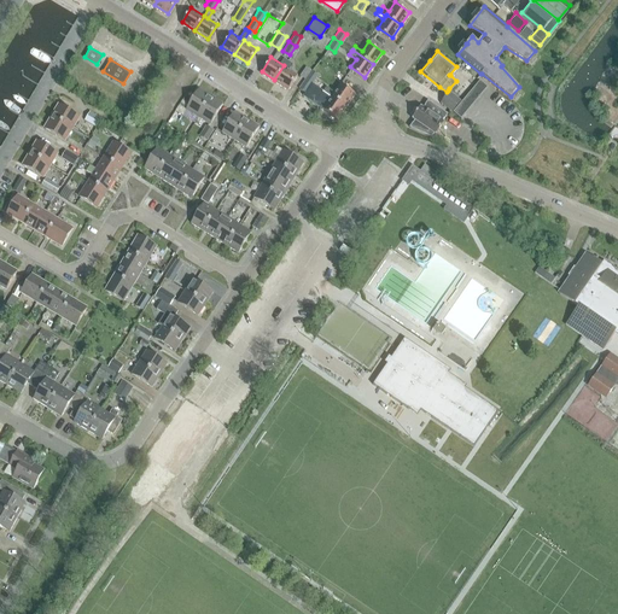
[(284,65),(274,80),(287,88),(297,74),(284,65)]
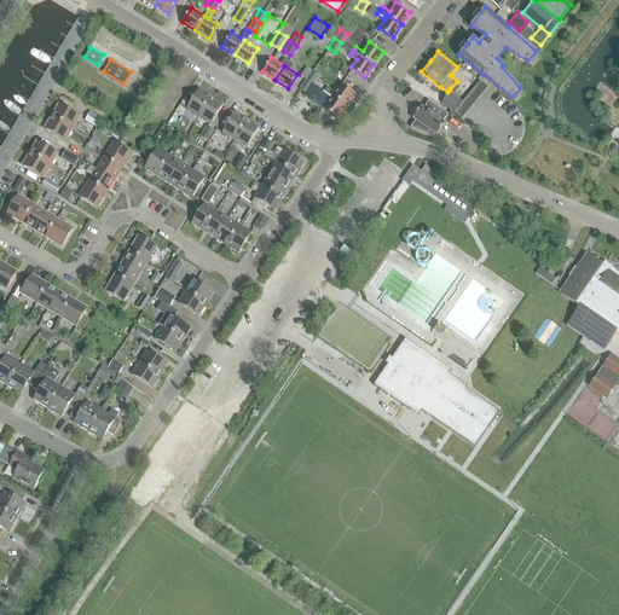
[(305,77),(312,82),(313,81),(318,73),(311,68),(305,77)]
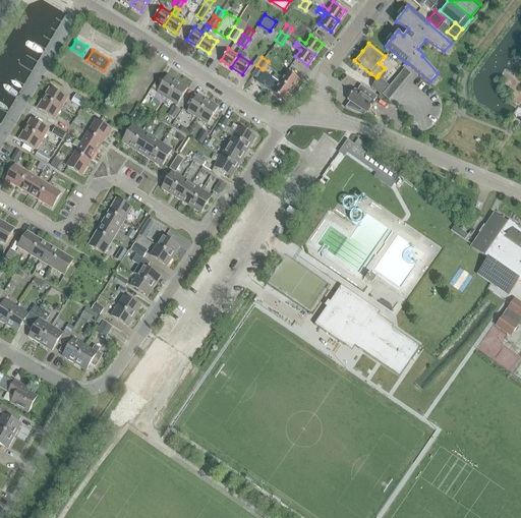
[(257,76),(263,69),(256,65),(251,72),(256,75),(257,76)]
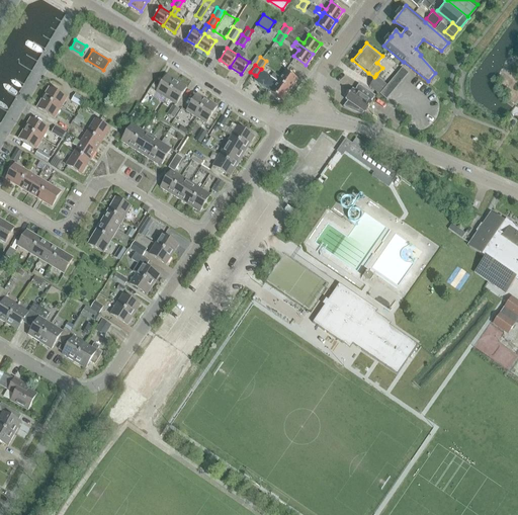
[(262,68),(261,69),(256,76),(255,75),(254,77),(270,89),(270,90),(282,98),(289,88),(277,79),(271,74),(262,68)]
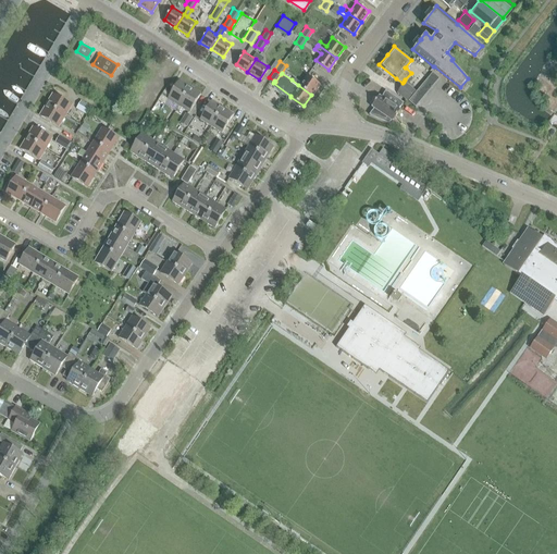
[(298,85),(311,95),(320,83),(306,74),(301,81),(294,76),(292,79),(298,85)]
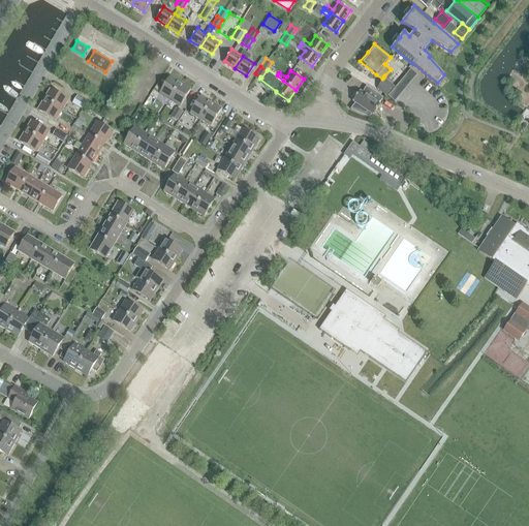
[(169,98),(180,81),(170,74),(159,92),(169,98)]
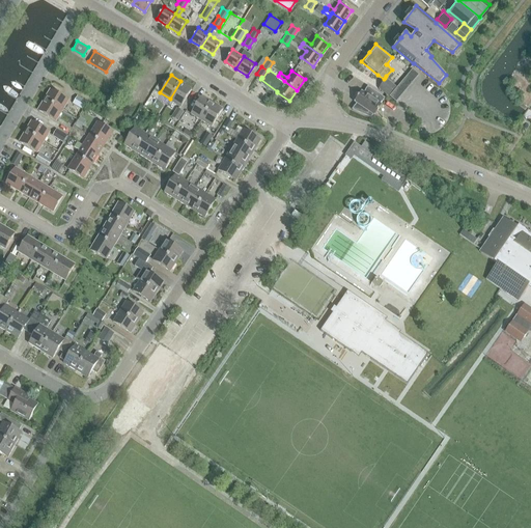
[(394,85),(385,78),(384,79),(379,85),(388,93),(394,85)]
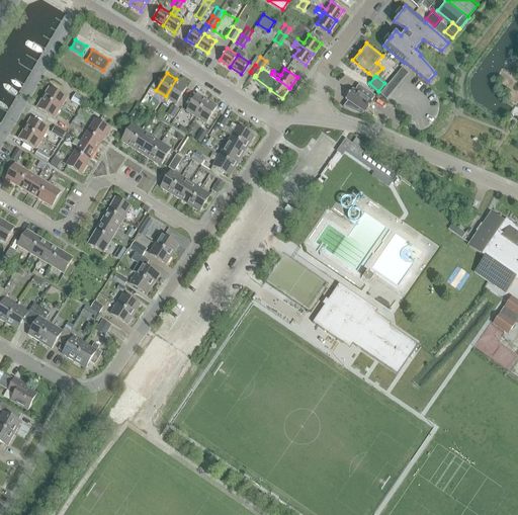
[(176,79),(166,96),(176,102),(186,85),(176,79)]
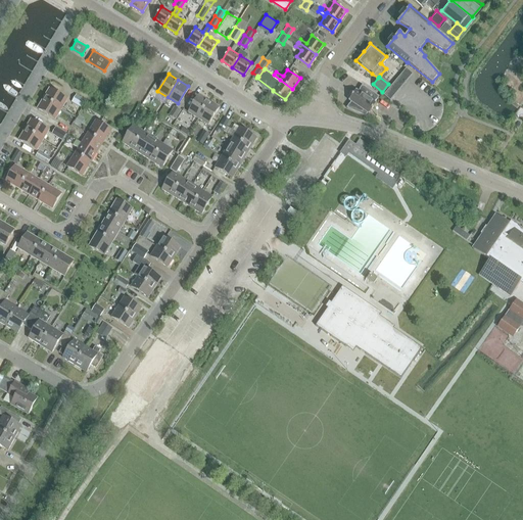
[(378,94),(362,83),(358,89),(355,88),(348,98),(350,99),(346,105),(365,113),(367,110),(369,111),(376,101),(374,100),(378,94)]
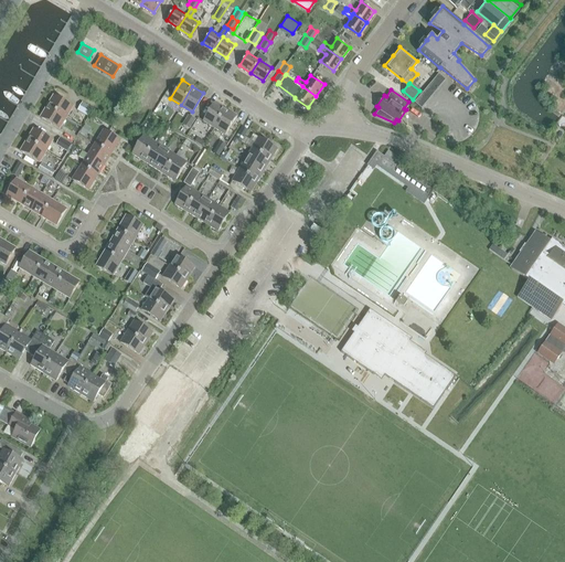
[(46,104),(66,115),(73,105),(53,93),(46,104)]
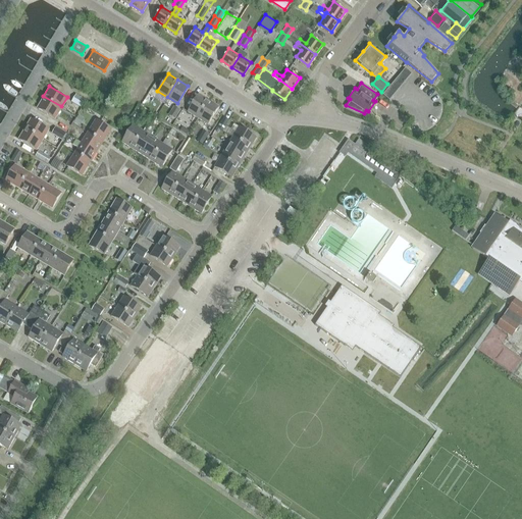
[(82,106),(87,98),(75,92),(71,99),(82,106)]
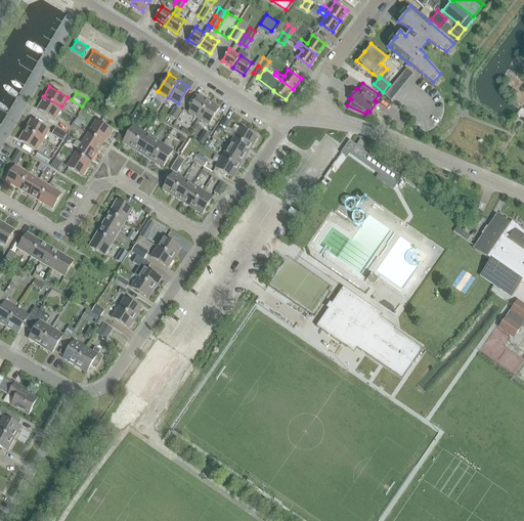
[(199,117),(209,99),(199,93),(188,111),(199,117)]
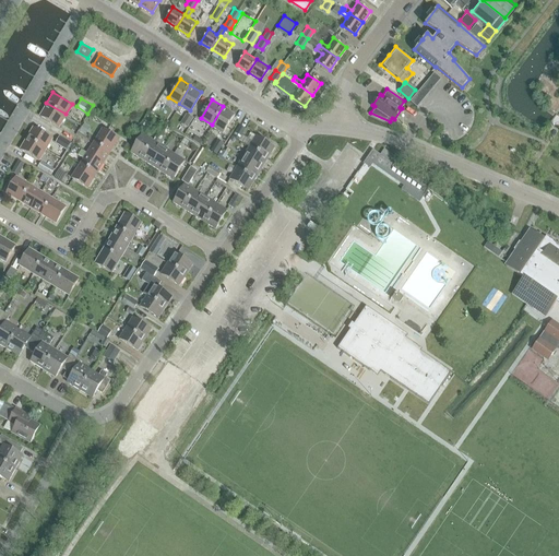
[(59,125),(66,114),(46,103),(39,114),(59,125)]
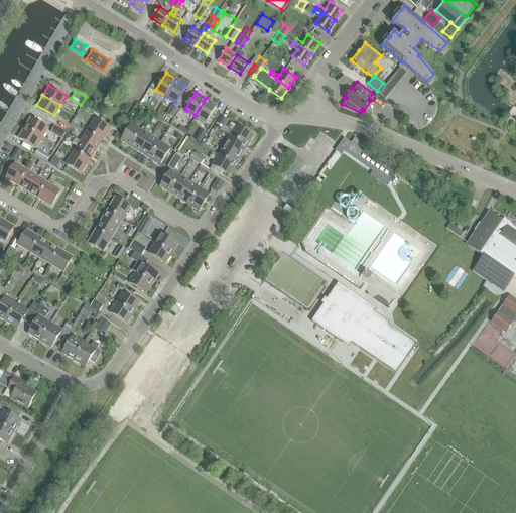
[(206,98),(196,115),(206,121),(216,104),(206,98)]
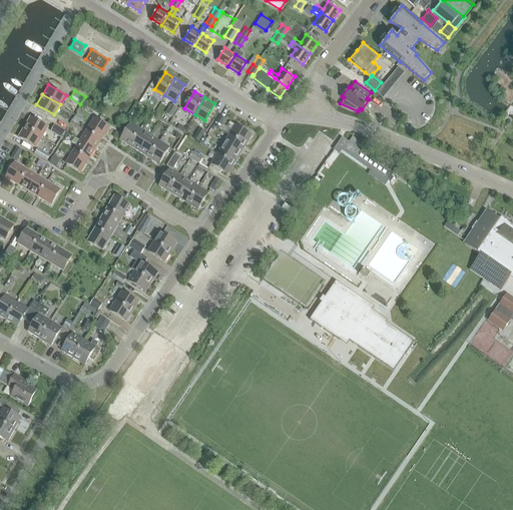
[(172,114),(177,106),(170,102),(165,110),(172,114)]
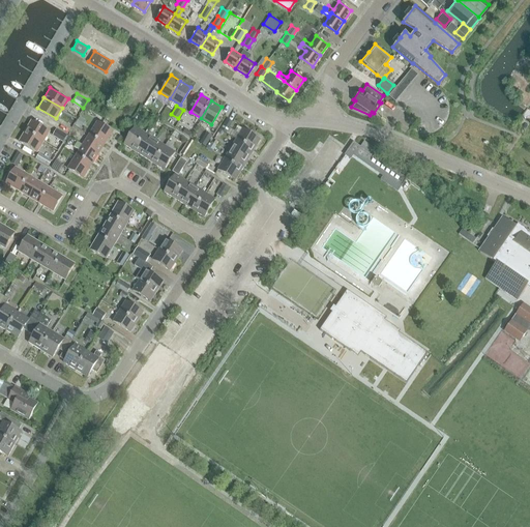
[(76,121),(81,124),(85,118),(80,115),(76,121)]
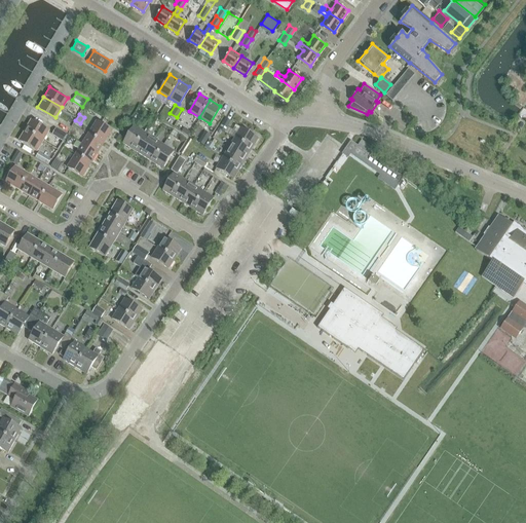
[(224,129),(230,119),(225,115),(218,125),(224,129)]
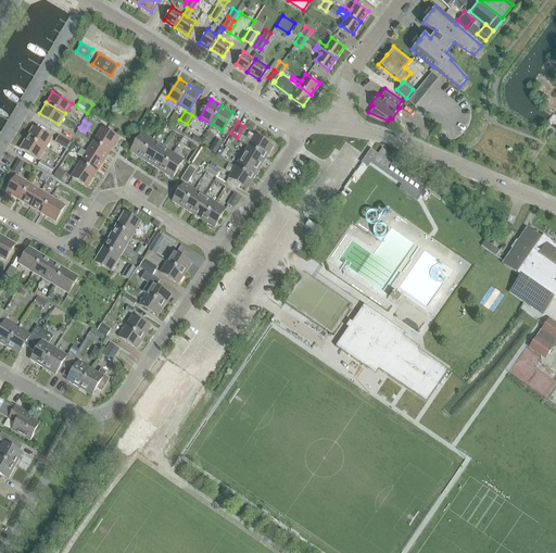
[(26,135),(46,147),(52,135),(33,124),(26,135)]
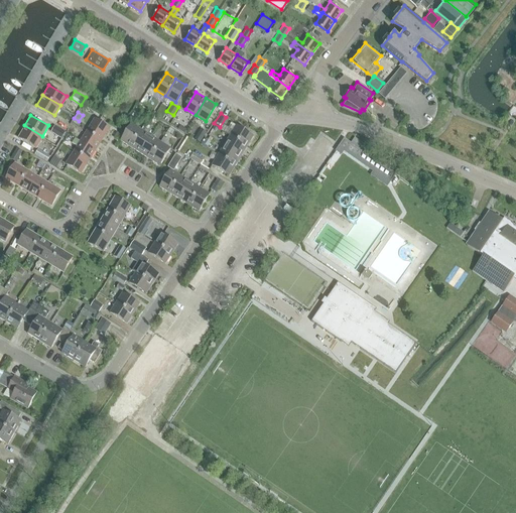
[(70,122),(59,116),(55,123),(66,129),(70,122)]
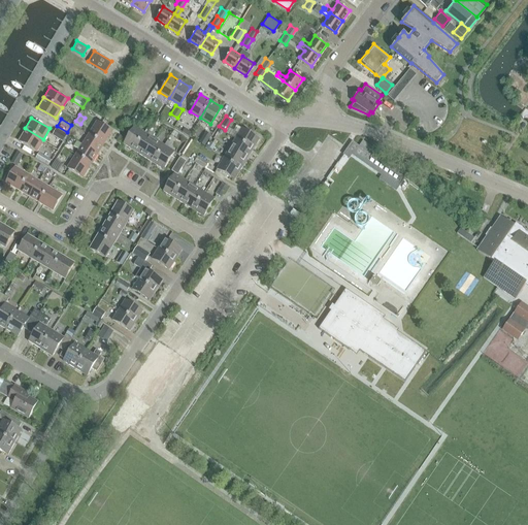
[(89,132),(103,141),(112,128),(97,119),(89,132)]
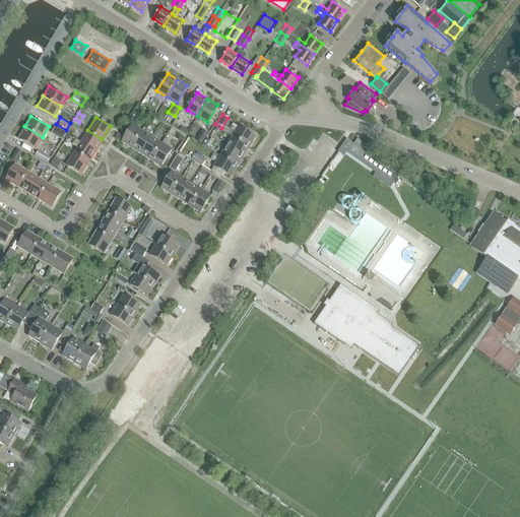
[(131,146),(139,134),(142,129),(132,123),(121,139),(131,146)]
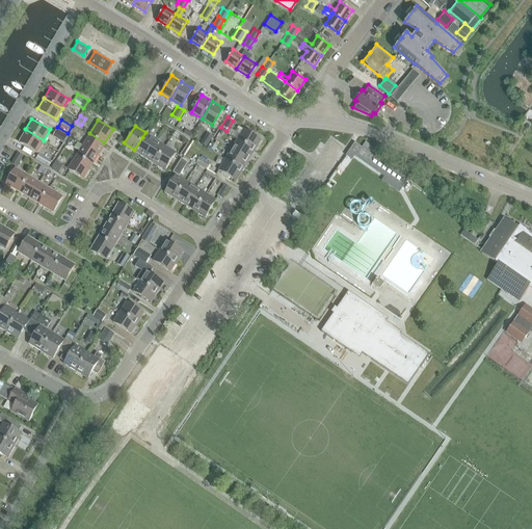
[(63,140),(68,133),(56,127),(52,133),(63,140)]
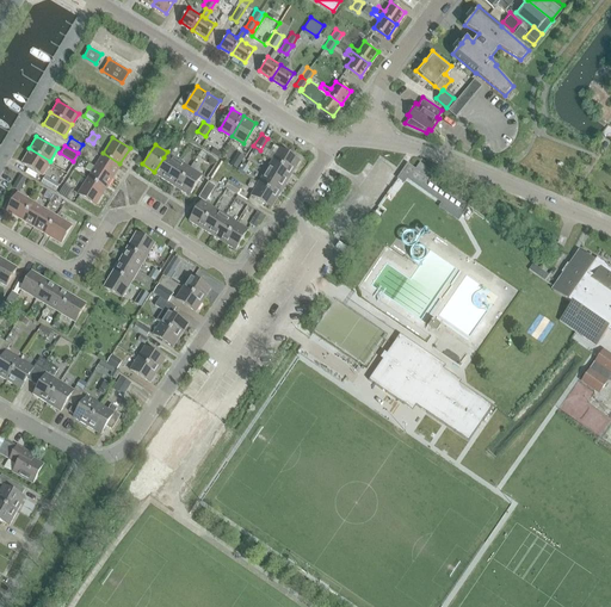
[(218,155),(222,150),(214,146),(210,150),(218,155)]
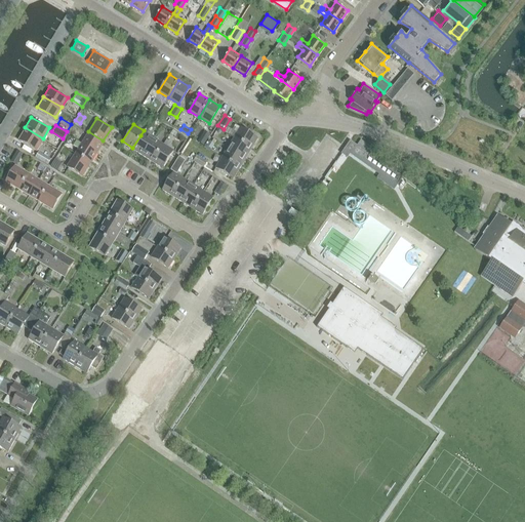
[(234,135),(251,147),(257,136),(240,125),(234,135)]
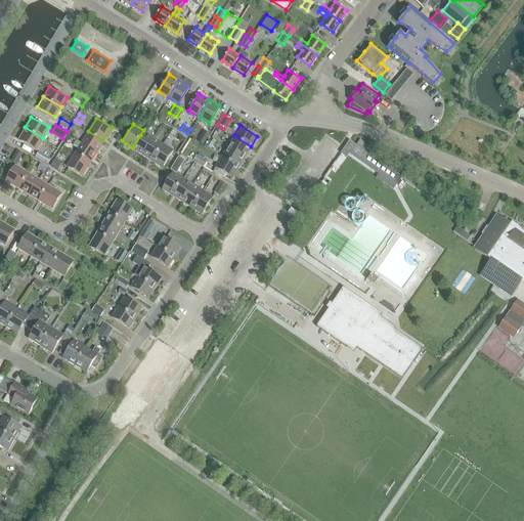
[(36,148),(43,138),(25,127),(18,138),(36,148)]
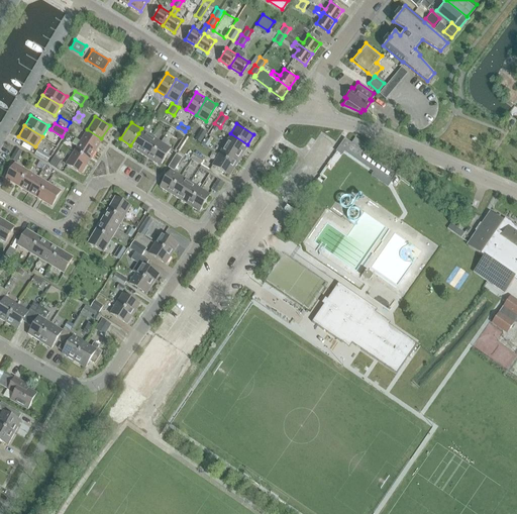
[(199,140),(206,130),(201,127),(194,137),(199,140)]
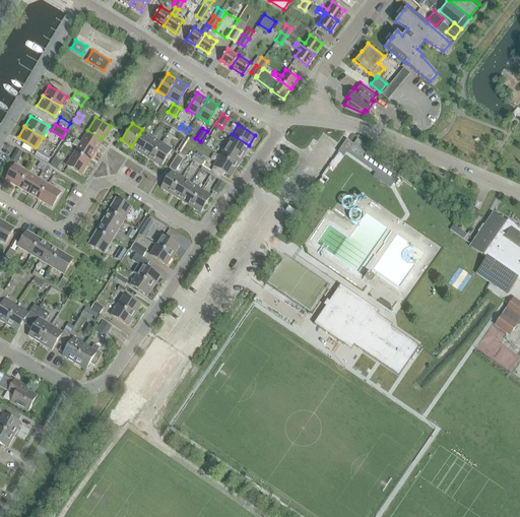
[(152,135),(142,129),(139,134),(131,146),(141,152),(152,135)]
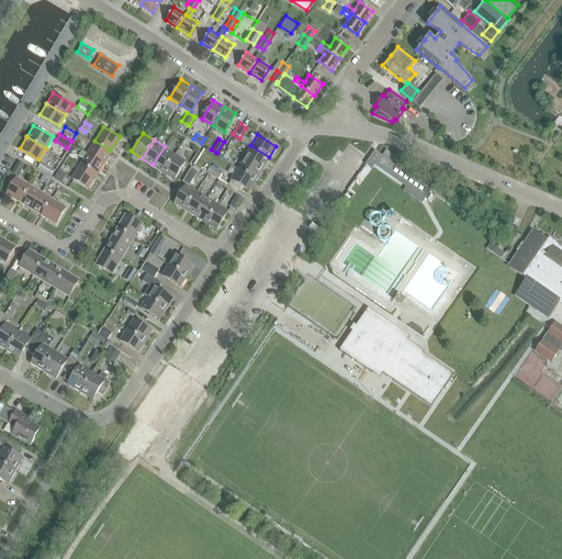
[(103,161),(110,151),(94,141),(88,152),(103,161)]
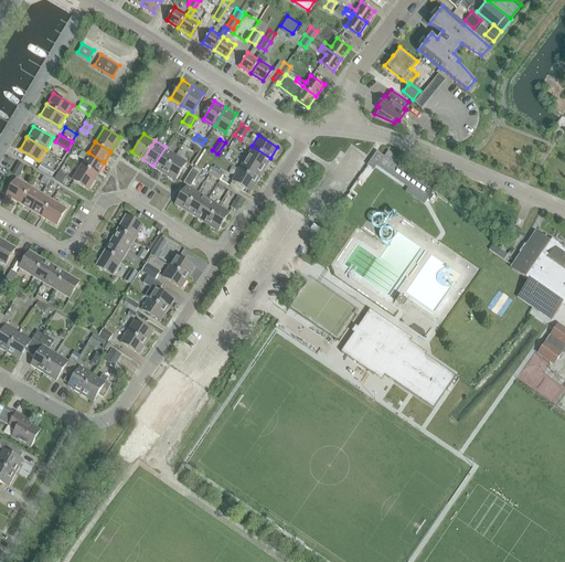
[(264,169),(270,158),(252,146),(245,157),(264,169)]
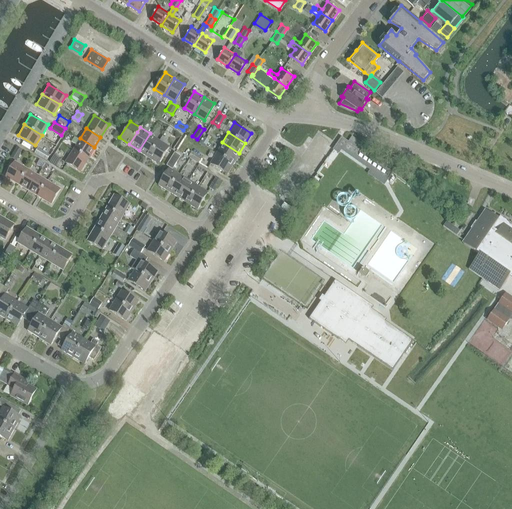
[(348,140),(340,134),(336,132),(341,135),(334,145),(332,147),(333,148),(336,144),(341,147),(370,168),(369,169),(367,171),(384,182),(393,170),(357,146),(360,141),(351,135),(348,140)]
